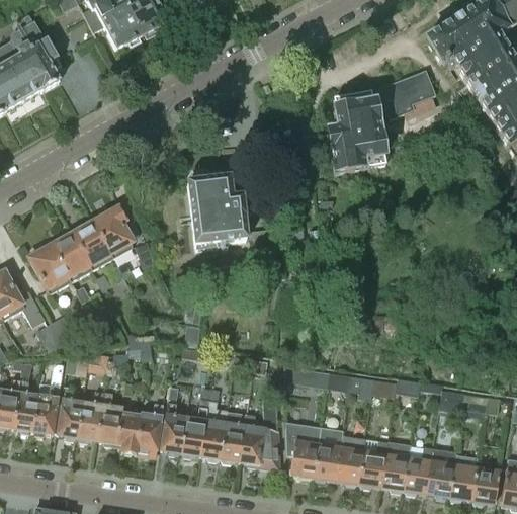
[(58,0),(64,11),(77,4),(74,0),(58,0)]
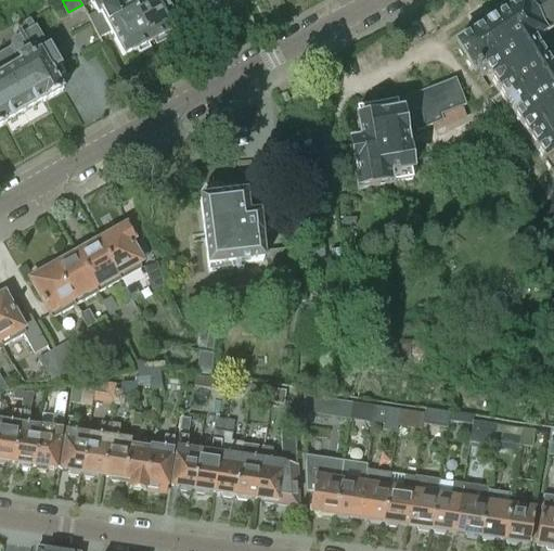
[(134,50),(152,40),(130,0),(91,0),(98,12),(89,16),(99,35),(111,29),(124,54),(133,49),(134,50)]
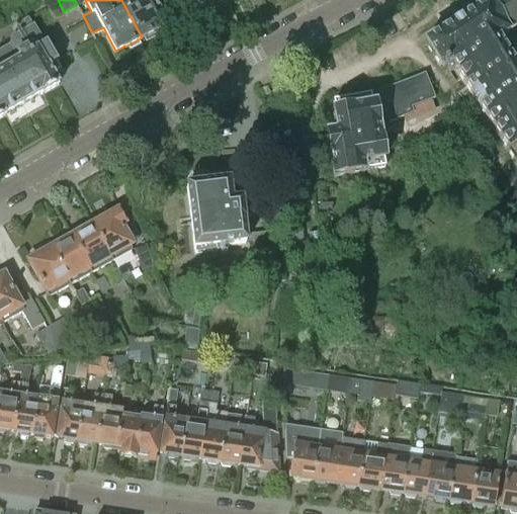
[(167,22),(156,0),(121,0),(142,37),(157,29),(157,28),(167,22)]
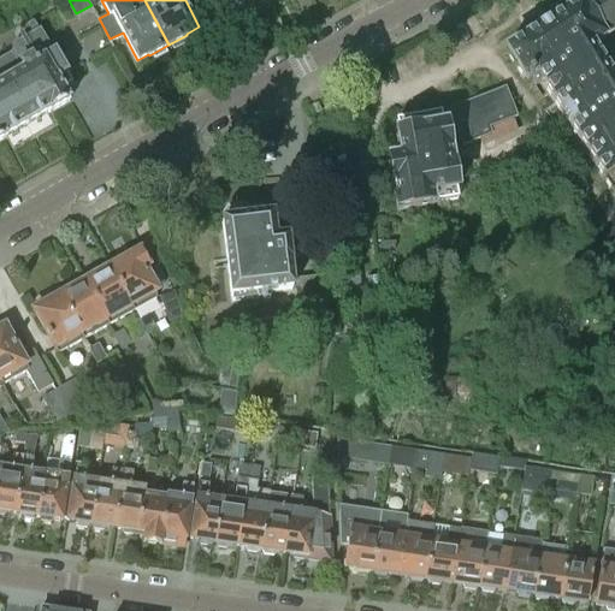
[(236,1),(238,0),(216,0),(224,13),(238,6),(236,1)]
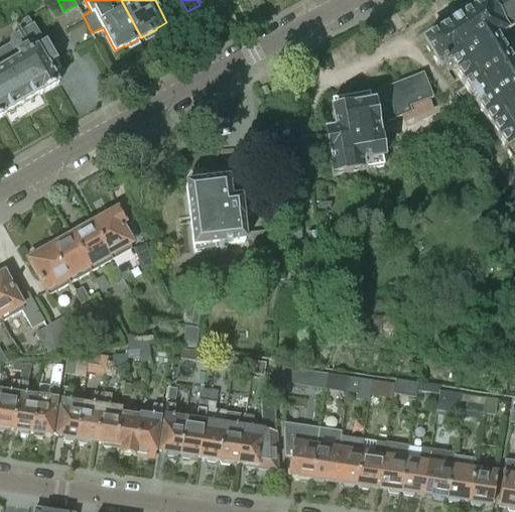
[(485,0),(422,39),(438,65),(448,58),(514,161),(514,67),(498,41),(514,30),(514,0),(485,0)]
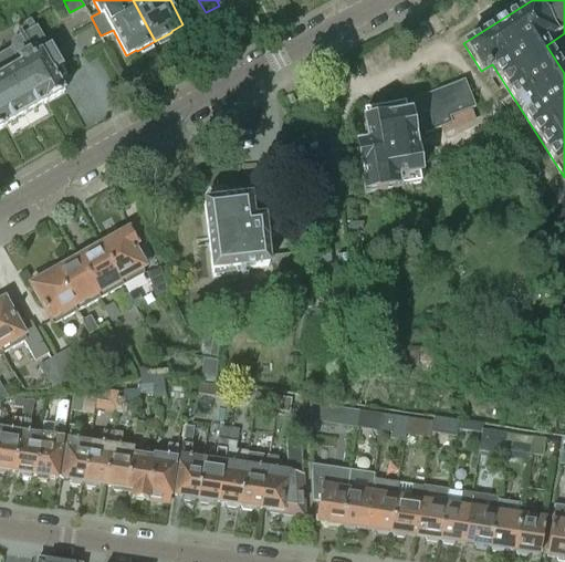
[(13,39),(12,45),(0,51),(0,64),(4,72),(0,73),(0,125),(6,123),(4,122),(44,100),(45,101),(63,90),(52,70),(62,64),(50,44),(48,47),(32,18),(18,25),(22,34),(13,39)]
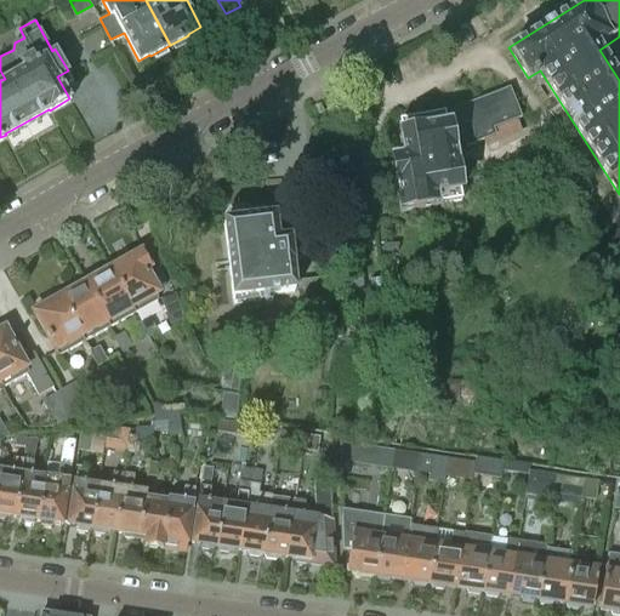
[(460,129),(455,130),(461,146),(496,132),(494,125),(522,115),(511,85),(451,107),(460,129)]
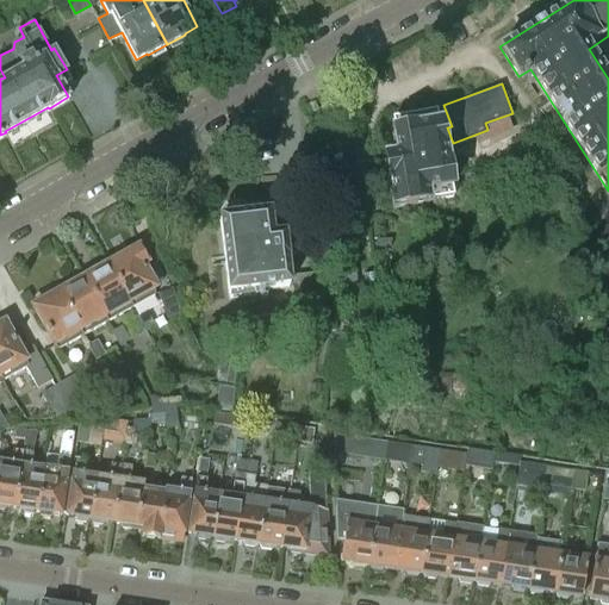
[(453,143),(447,128),(442,130),(440,120),(439,122),(436,110),(393,117),(395,129),(392,130),(397,154),(386,155),(395,205),(453,194),(447,156),(454,155),(452,143),(453,143)]
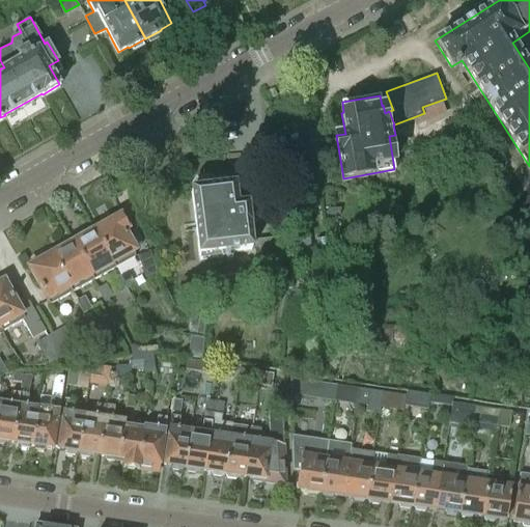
[(192,183),(193,189),(192,189),(199,253),(252,247),(249,224),(247,203),(236,204),(234,184),(215,186),(215,181),(210,175),(197,177),(192,183)]
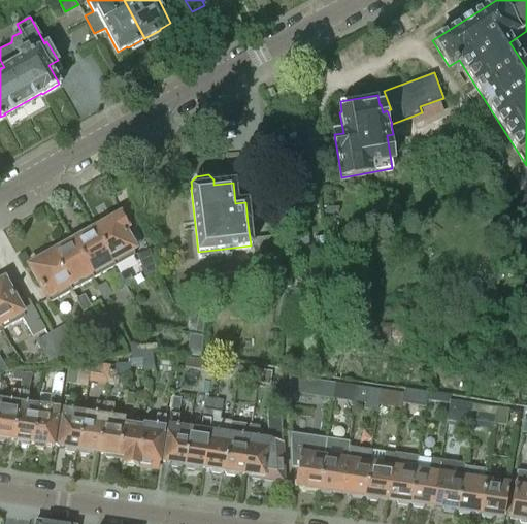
[(102,223),(95,227),(109,253),(116,264),(134,253),(132,248),(137,244),(126,226),(129,224),(122,211),(114,216),(110,213),(102,218),(102,223)]
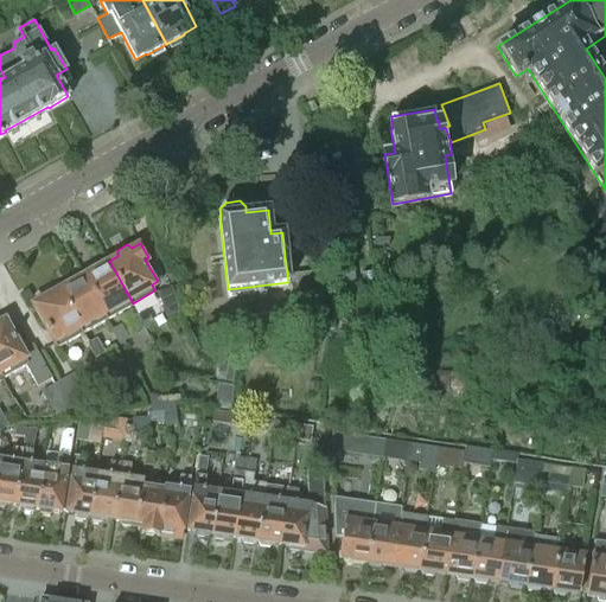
[(107,318),(133,303),(126,290),(109,261),(108,261),(103,258),(93,264),(93,270),(83,275),(102,308),(107,318)]
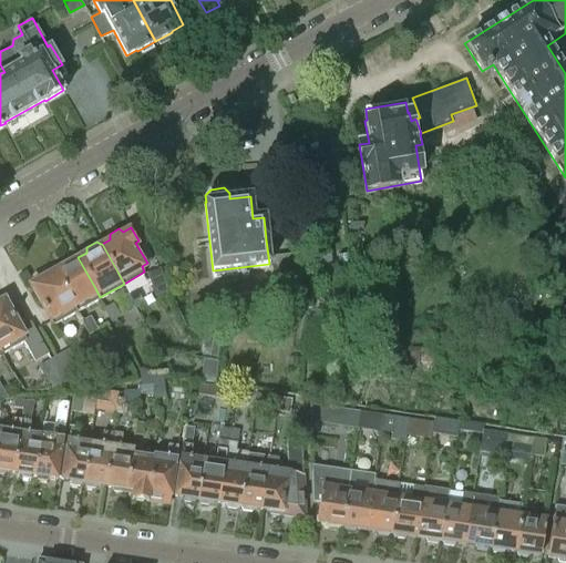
[(306,249),(273,254),(274,264),(294,276),(297,307),(314,305),(306,249)]
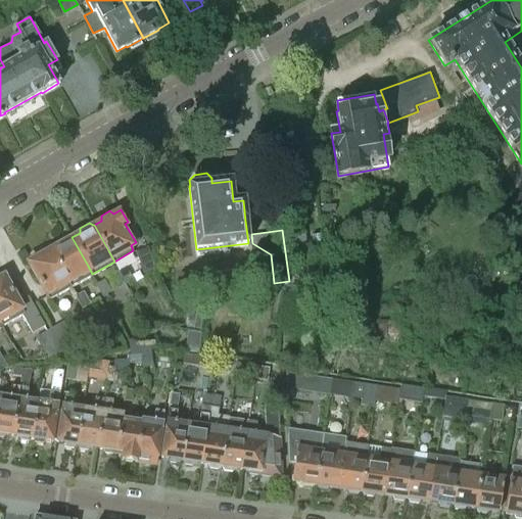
[(72,285),(92,274),(88,266),(72,237),(67,235),(59,240),(59,244),(50,249),(72,285)]
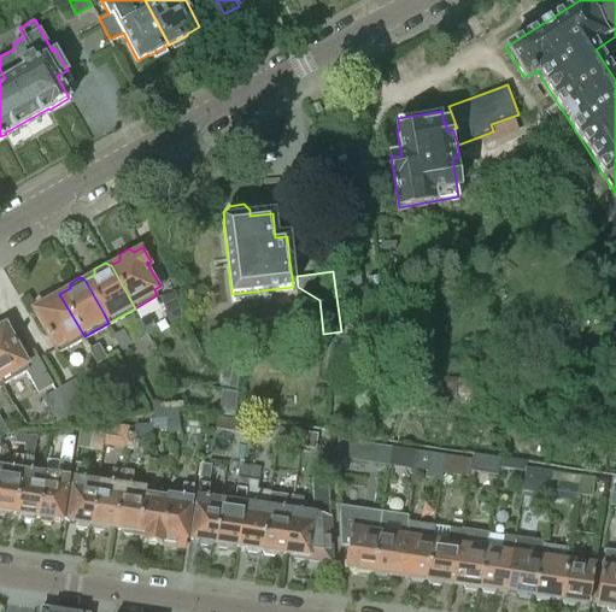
[(185,313),(175,289),(160,295),(170,319),(185,313)]
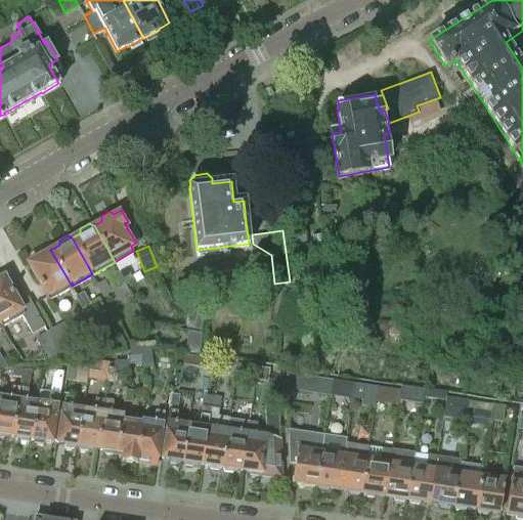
[(49,298),(72,286),(50,250),(46,248),(37,253),(38,257),(29,262),(49,298)]
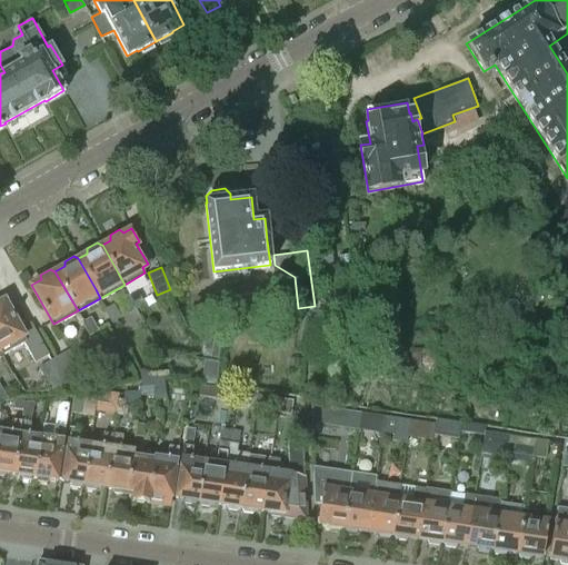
[(129,295),(136,306),(143,301),(137,290),(129,295)]
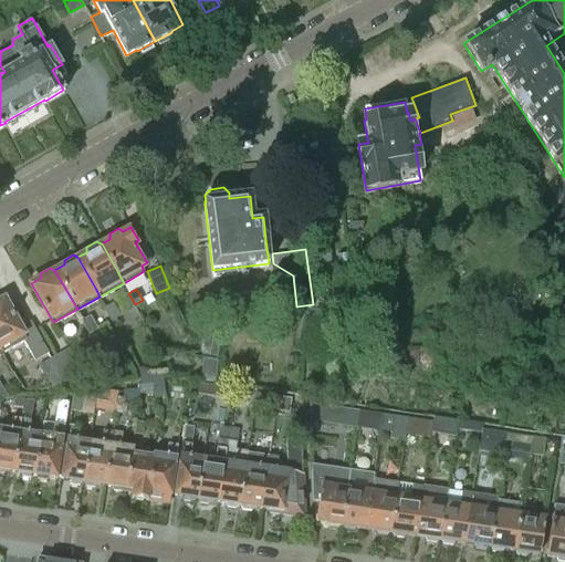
[(21,328),(4,298),(2,299),(0,297),(0,346),(2,351),(25,339),(37,357),(50,351),(32,321),(21,328)]
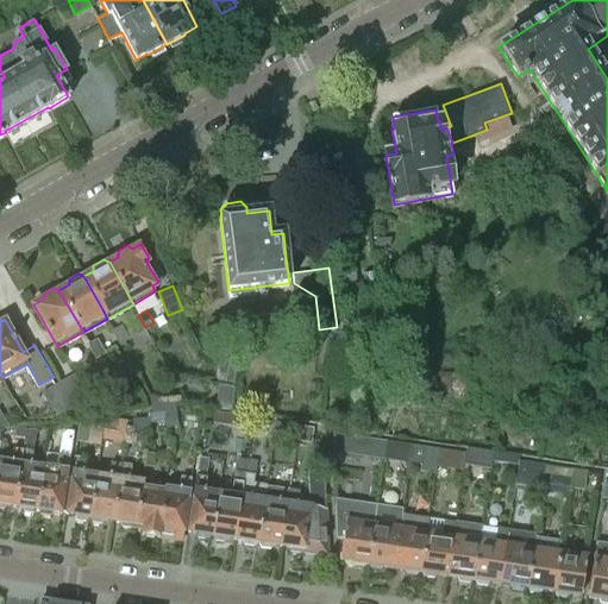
[(113,329),(120,341),(129,337),(121,325),(113,329)]
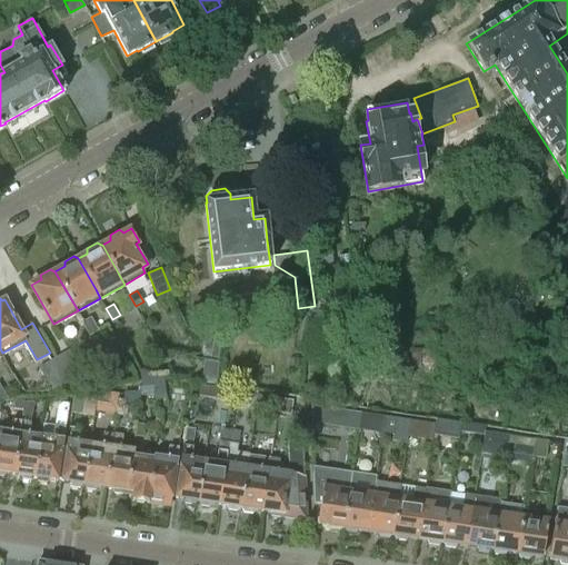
[(83,320),(90,333),(98,328),(91,316),(83,320)]
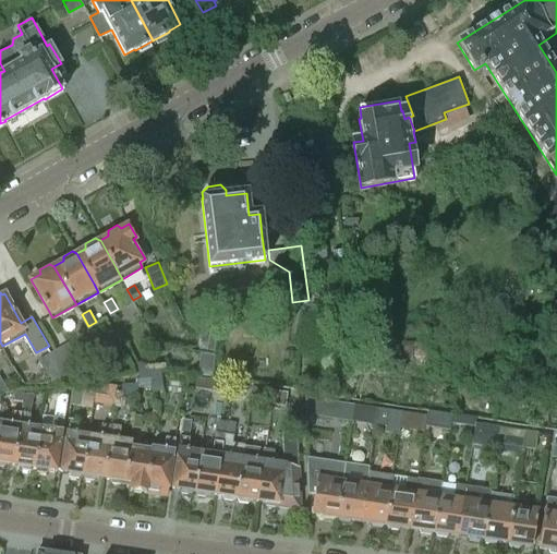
[(400,340),(400,354),(412,354),(412,340),(400,340)]
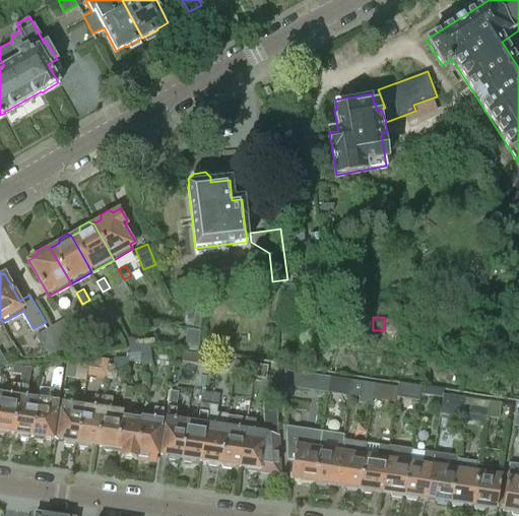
[(49,326),(61,347),(74,339),(63,319),(49,326)]
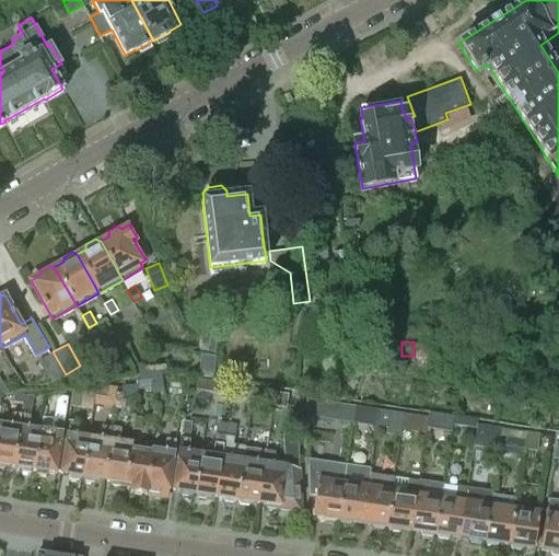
[(66,374),(53,351),(39,359),(51,382),(66,374)]
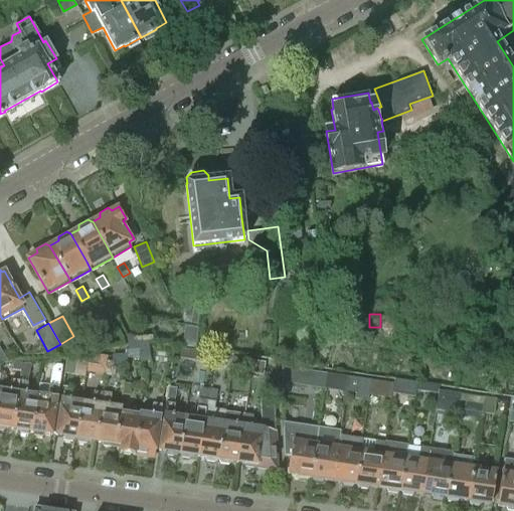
[(149,347),(148,338),(138,339),(128,337),(129,349),(142,347),(149,347)]
